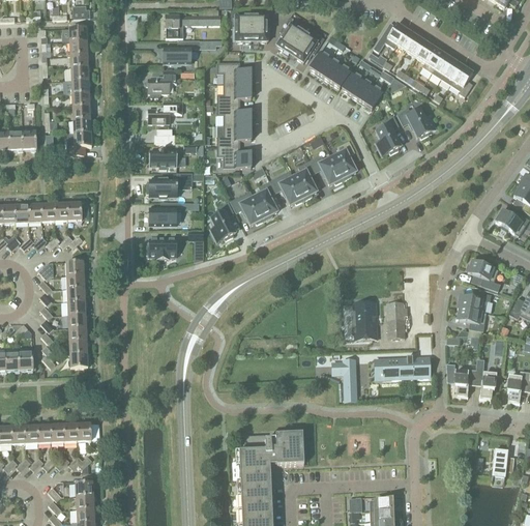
[(282,0),(283,11),(293,11),(293,0),(282,0)]
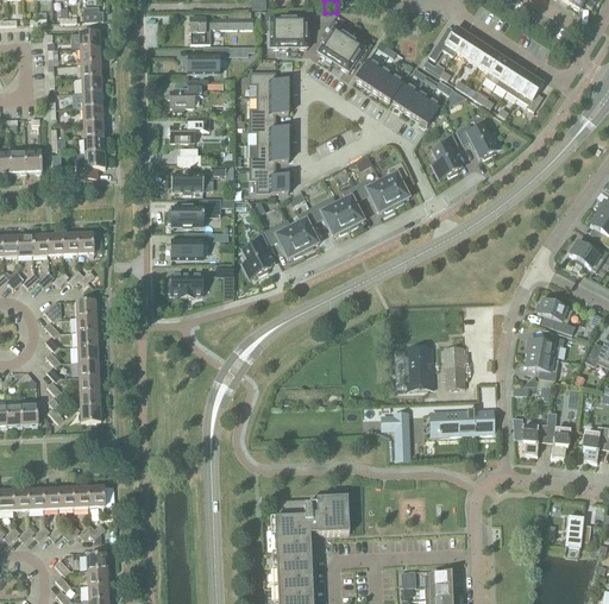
[(569,0),(567,2),(579,10),(583,2),(591,7),(595,1),(592,0),(569,0)]
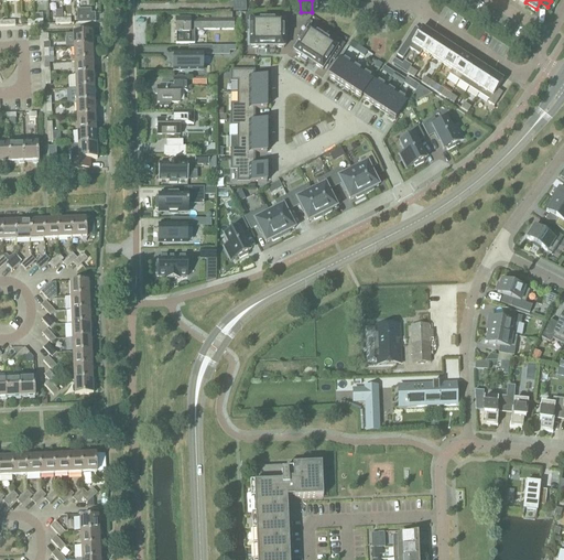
[(91,19),(90,6),(77,7),(78,20),(91,19)]
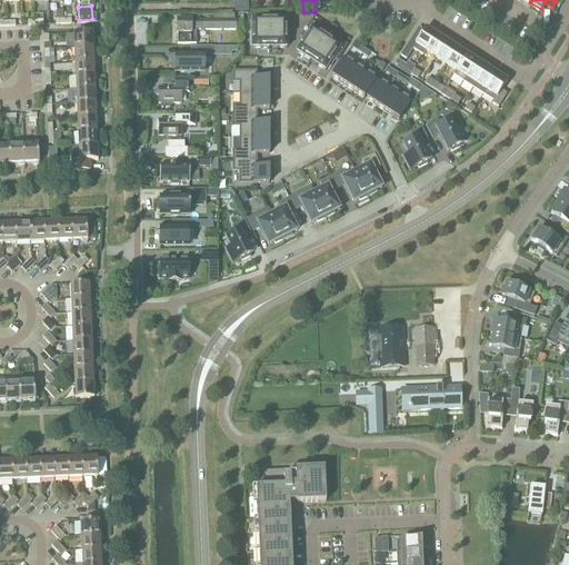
[(252,11),(247,11),(247,31),(252,31),(252,45),(287,45),(286,31),(291,31),(291,10),(286,10),(286,17),(252,18),(252,11)]
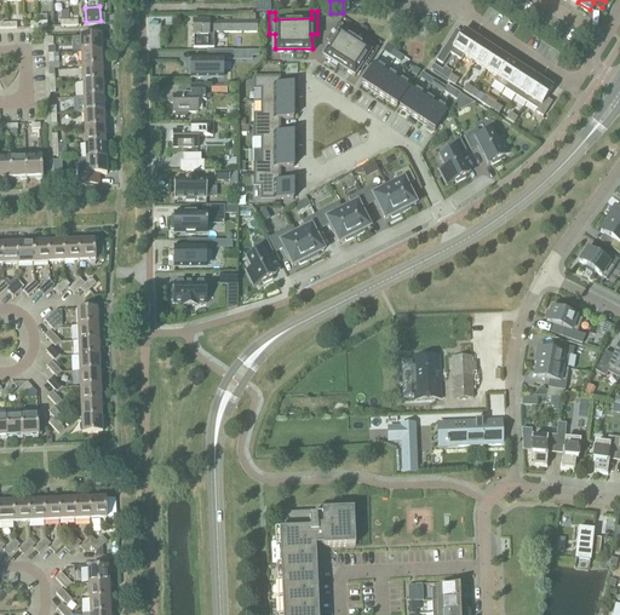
[(193,18),(194,44),(208,44),(208,29),(227,29),(258,30),(258,18),(193,18)]
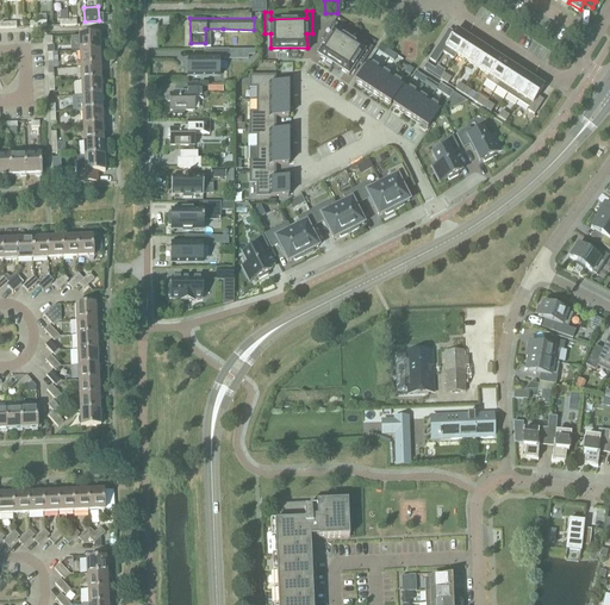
[(328,41),(318,55),(349,74),(359,58),(361,60),(372,44),(367,41),(365,47),(335,27),(338,23),(334,20),(323,37),(328,41)]
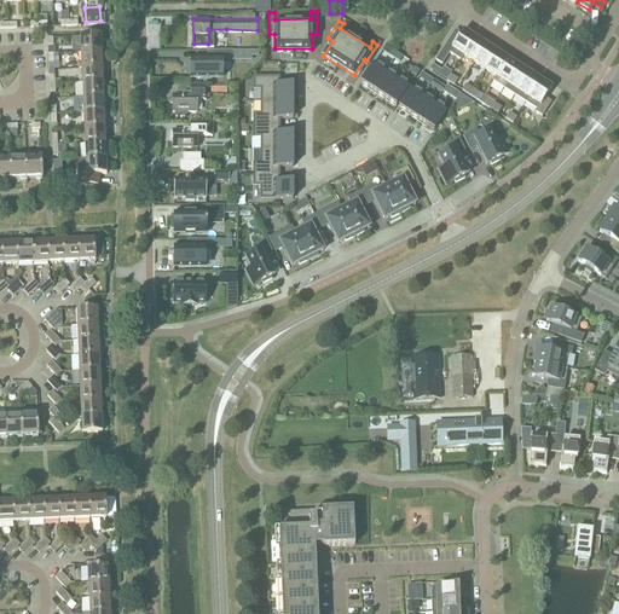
[(463,27),(451,45),(446,41),(435,56),(443,61),(450,50),(460,56),(463,52),(472,39),(474,34),(463,27)]
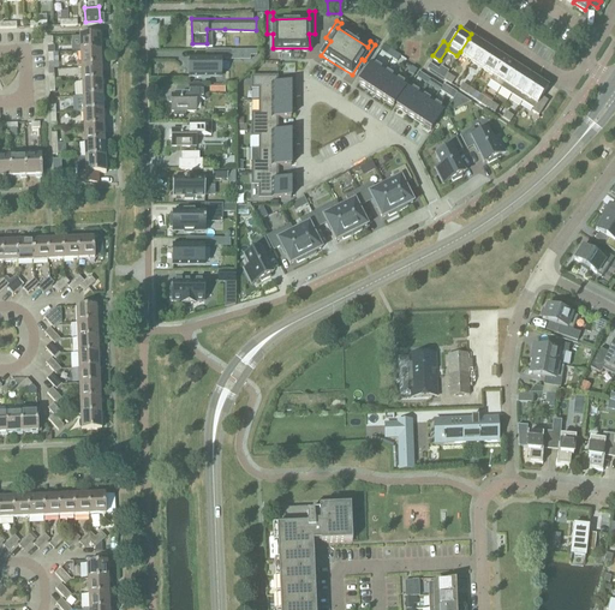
[(79,48),(101,47),(100,31),(79,33),(79,48)]
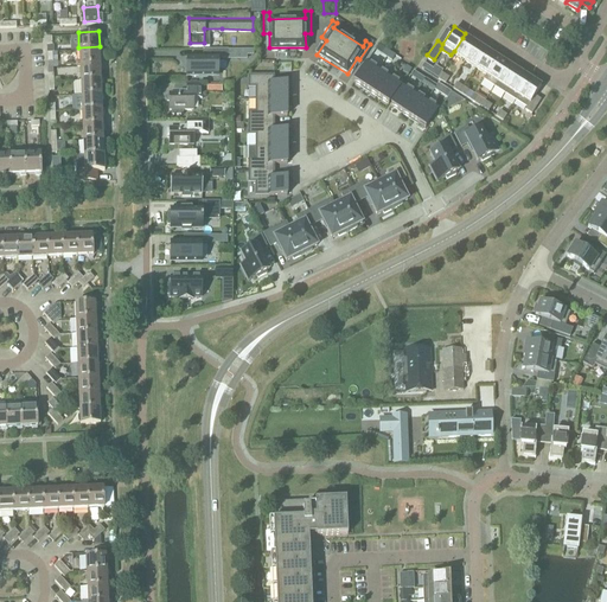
[(465,33),(462,38),(454,51),(465,57),(475,40),(465,33)]
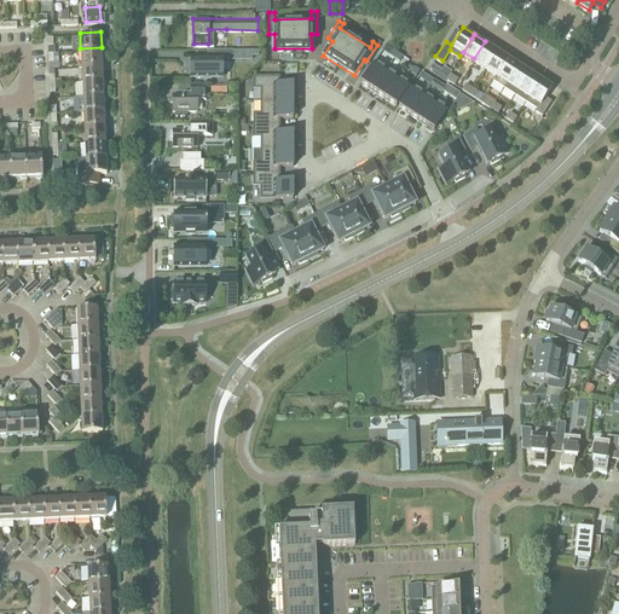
[(496,48),(486,41),(485,41),(474,58),(485,65),(496,48)]
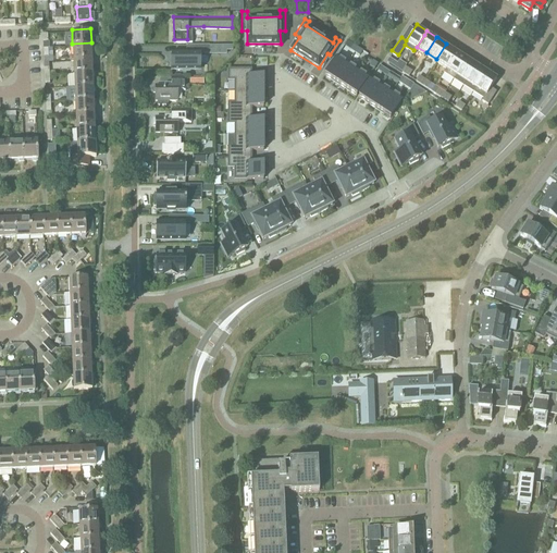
[(73,58),(91,57),(91,42),(72,44),(73,58)]
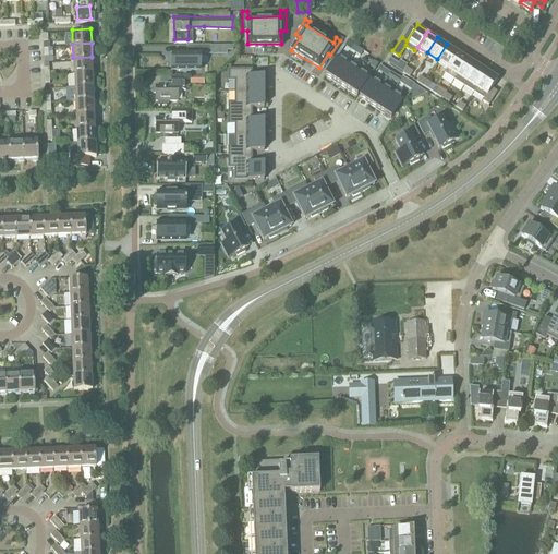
[(201,52),(213,52),(213,43),(191,43),(191,48),(171,48),(172,62),(183,62),(183,63),(190,63),(190,62),(198,62),(201,62),(201,52)]
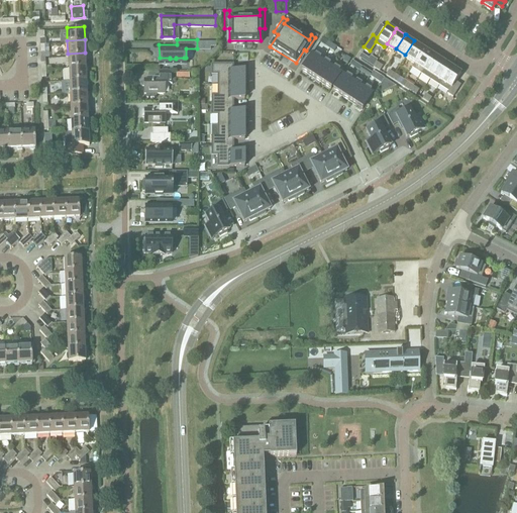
[(423,46),(414,40),(405,55),(414,61),(423,46)]
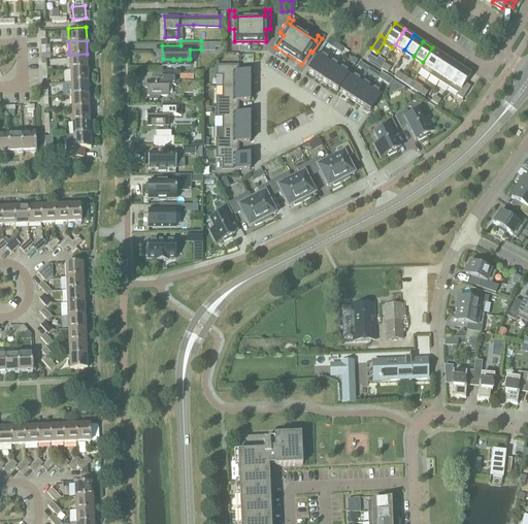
[(441,53),(432,47),(421,66),(429,72),(434,63),(441,53)]
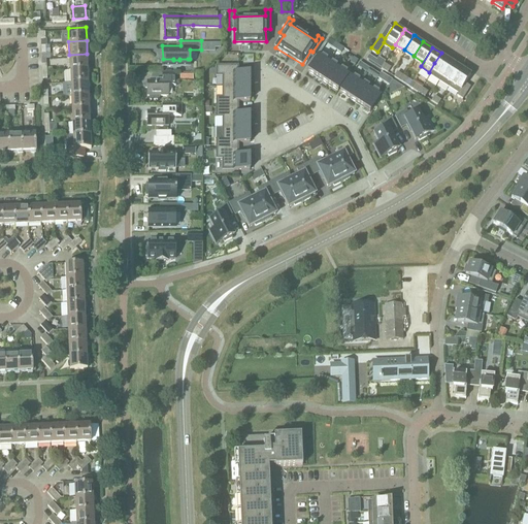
[(307,68),(307,69),(318,75),(330,57),(326,54),(320,50),(309,65),(307,68)]
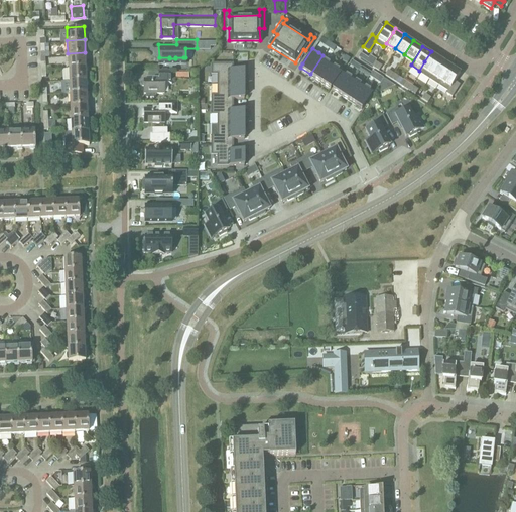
[(358,54),(364,58),(366,59),(368,55),(361,50),(358,54)]
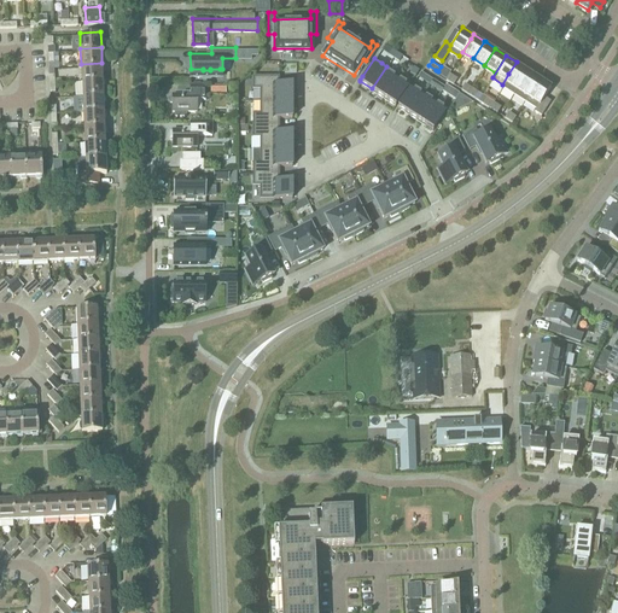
[(503,85),(514,92),(529,69),(517,62),(503,85)]
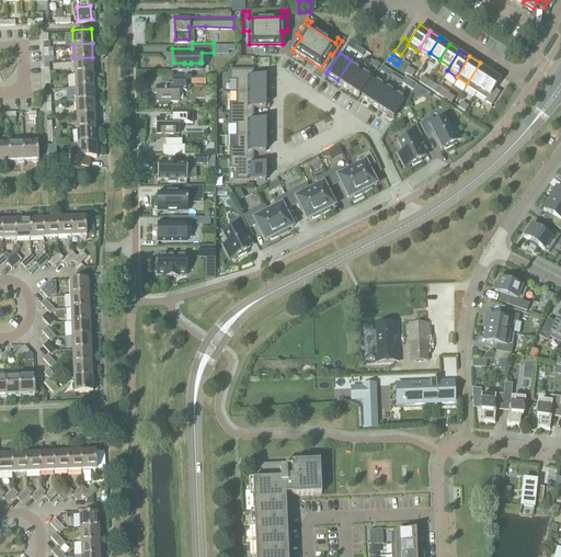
[(75,71),(93,71),(92,57),(73,58),(75,71)]
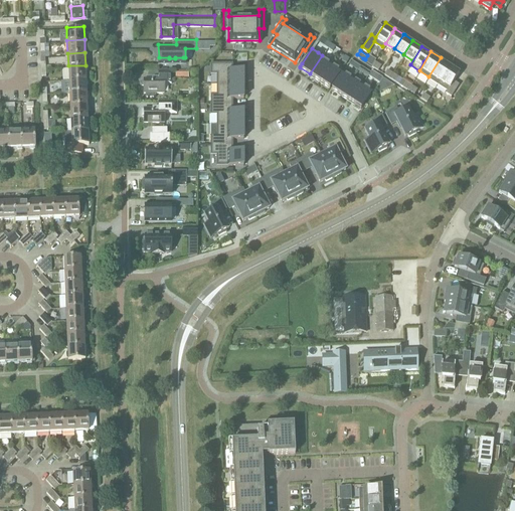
[(310,73),(319,79),(320,79),(331,61),(322,55),(310,73)]
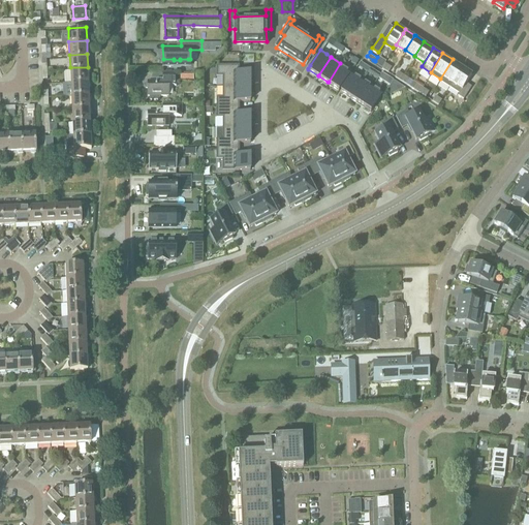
[(462,65),(453,59),(440,79),(449,84),(462,65)]
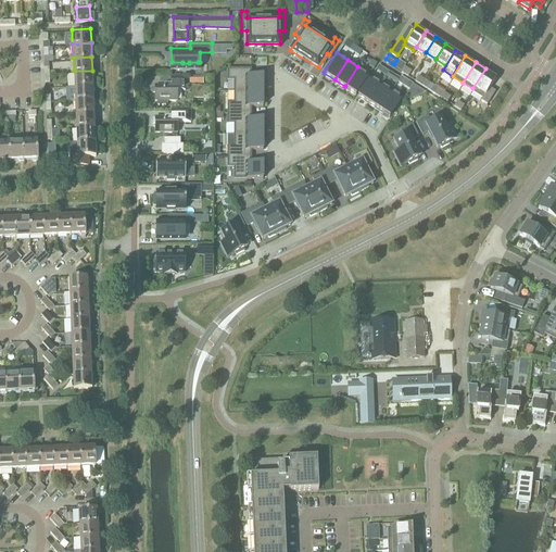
[(407,73),(411,69),(404,64),(401,70),(407,73)]
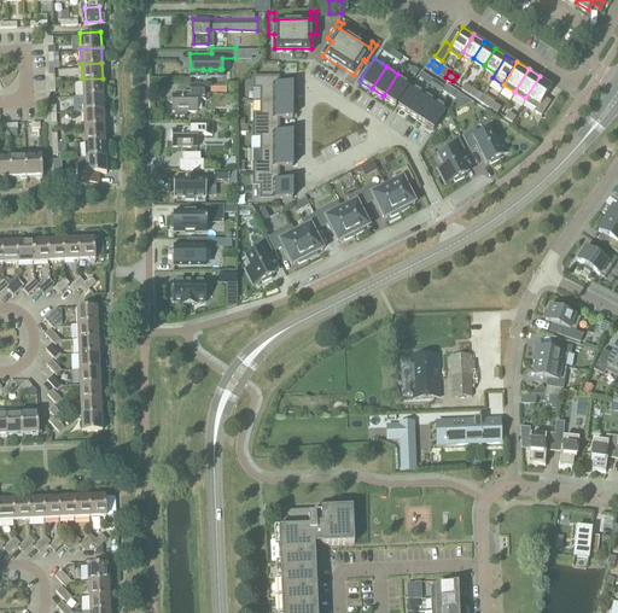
[(254,73),(254,86),(260,86),(260,98),(274,98),(292,98),(292,81),(279,81),(279,73),(254,73)]
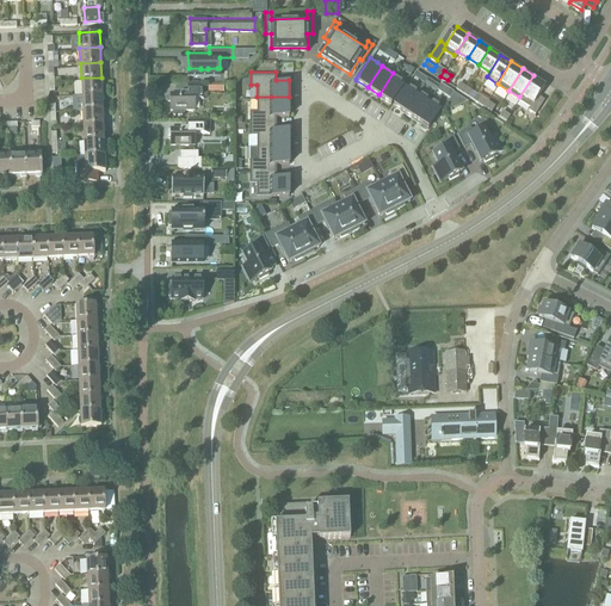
[(380,94),(378,94),(392,103),(393,103),(406,81),(393,73),(380,94)]
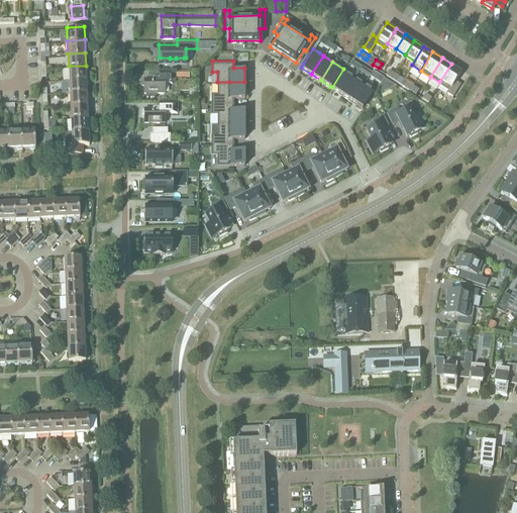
[(460,70),(451,64),(439,82),(448,89),(447,91),(452,94),(460,82),(455,79),(460,70)]
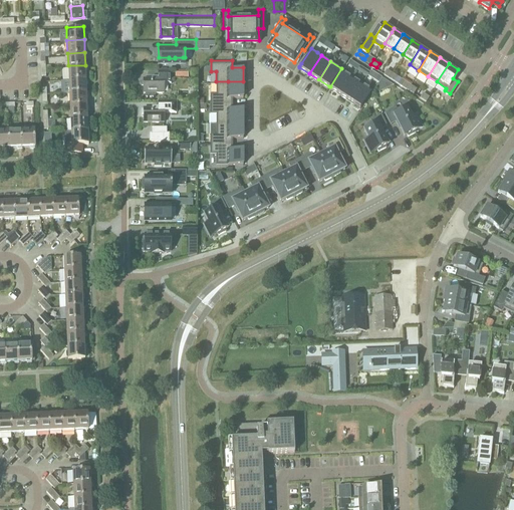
[(68,78),(85,77),(85,65),(68,65),(68,78)]
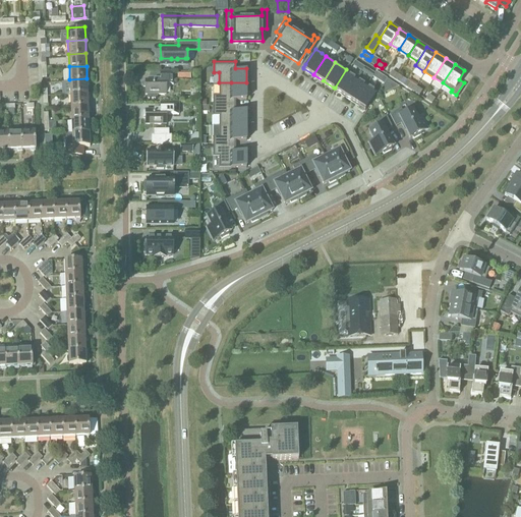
[(374,70),(372,74),(384,81),(387,75),(375,68),(374,70)]
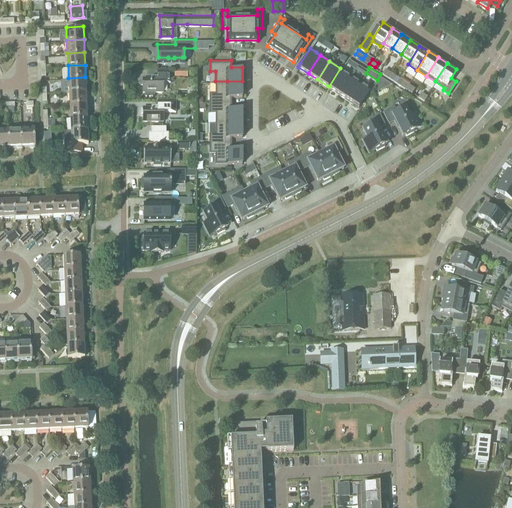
[(387,75),(390,70),(385,67),(382,72),(387,75)]
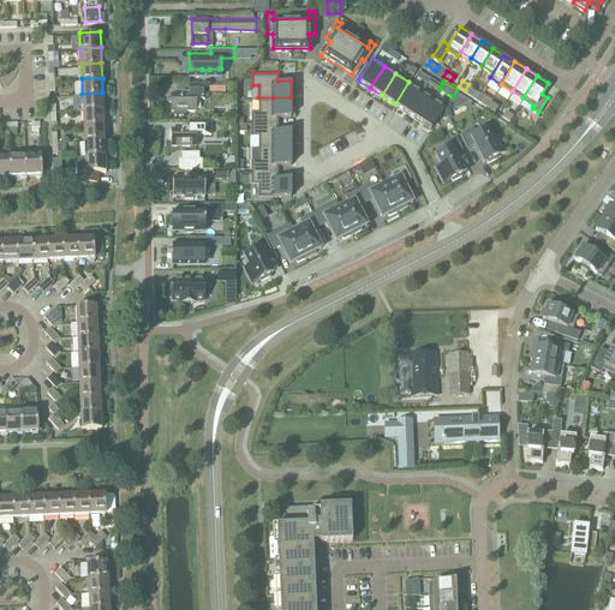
[(189,90),(172,91),(172,93),(172,100),(172,108),(173,108),(173,113),(185,113),(185,108),(196,108),(196,95),(204,95),(204,82),(189,82),(189,88),(189,90)]
